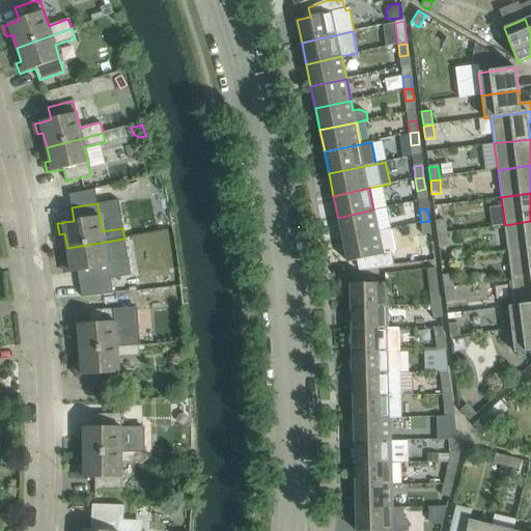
[(373,210),(338,218),(342,240),(379,231),(373,210)]
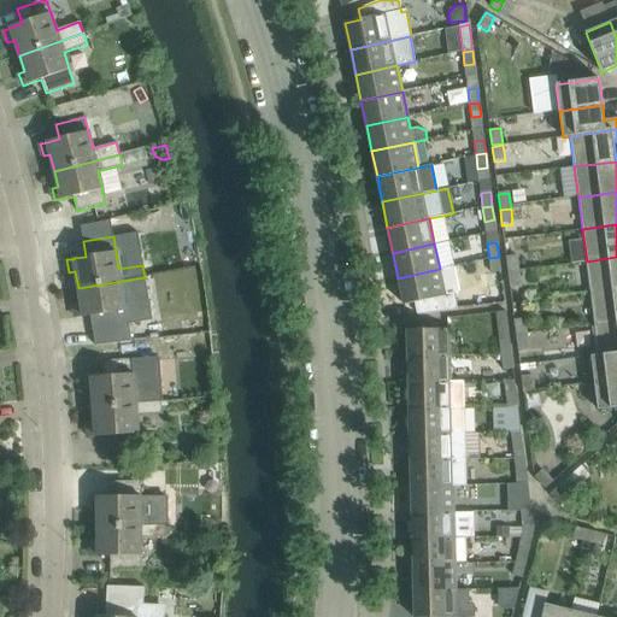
[(499,257),(489,258),(491,274),(499,272),(500,272),(499,257)]
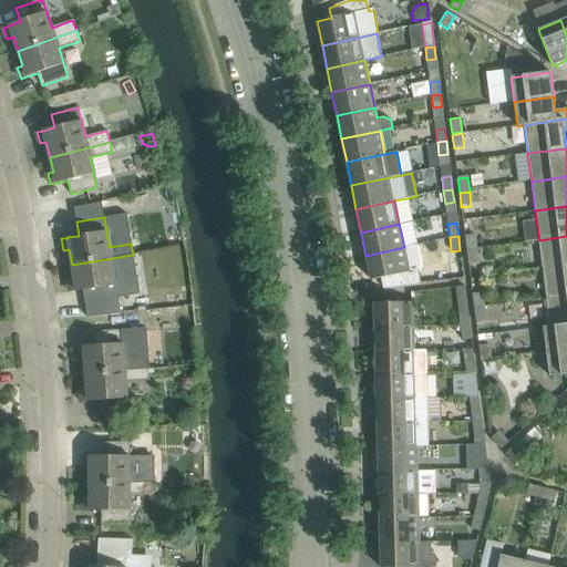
[(465,237),(467,251),(476,250),(475,236),(465,237)]
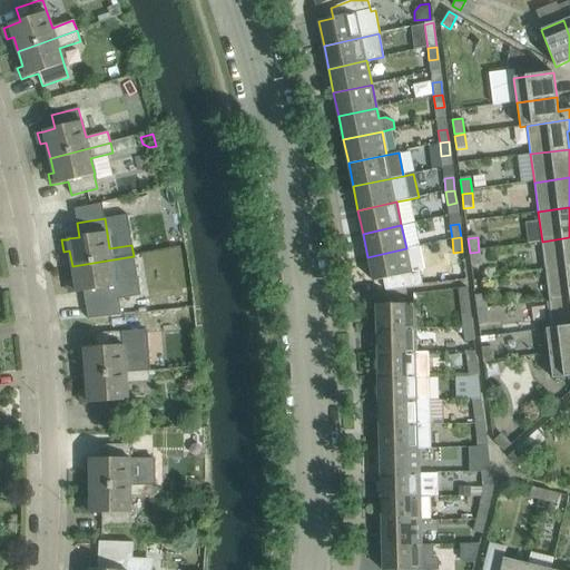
[(569,237),(542,242),(546,271),(569,267),(569,237)]
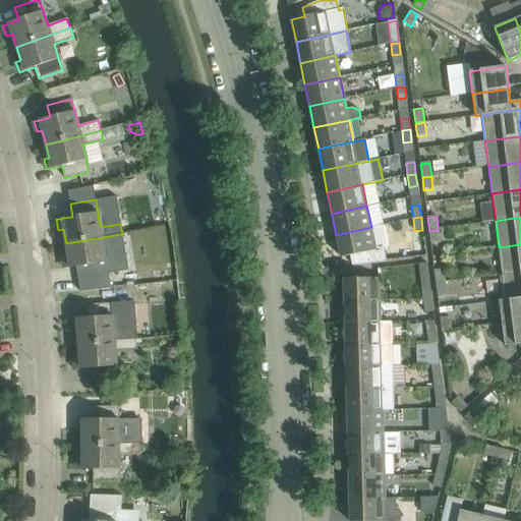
[(371,227),(336,235),(341,257),(351,255),(353,266),(386,258),(384,247),(387,246),(383,224),(371,227)]
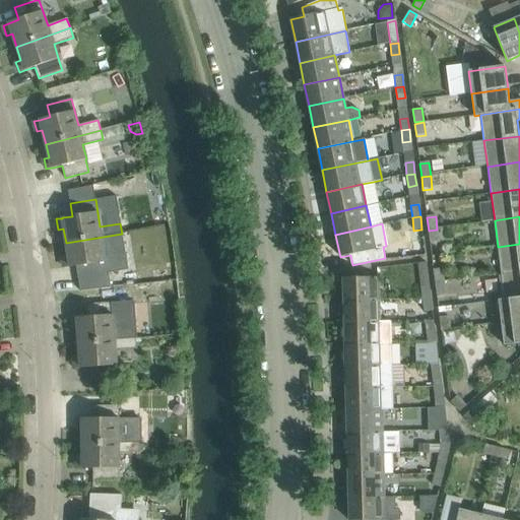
[(413,231),(403,233),(405,244),(409,244),(410,253),(424,251),(420,230),(413,231)]
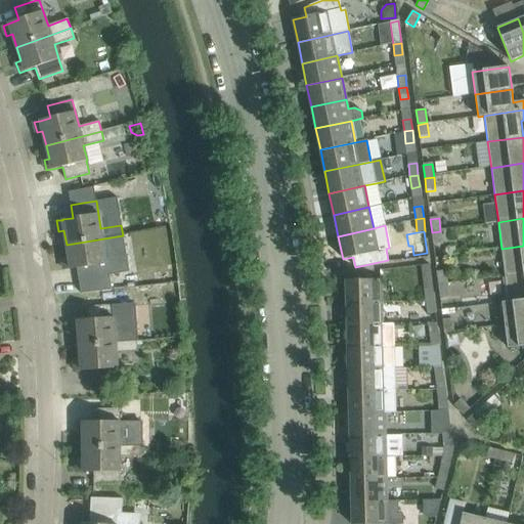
[(440,231),(432,232),(433,246),(442,245),(440,231)]
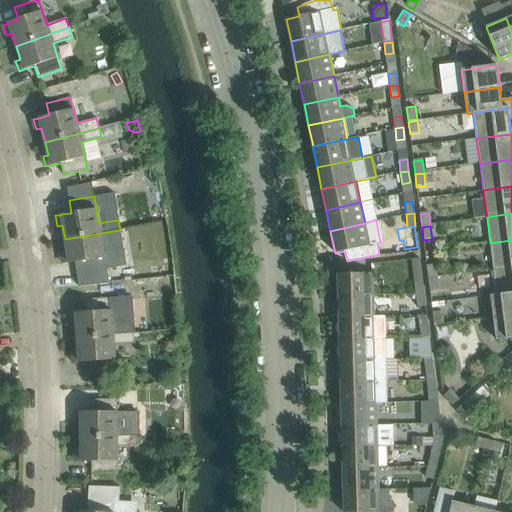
[(121,239),(120,230),(65,239),(67,252),(61,253),(63,263),(69,262),(69,263),(79,261),(81,273),(105,269),(103,257),(101,242),(121,239)]
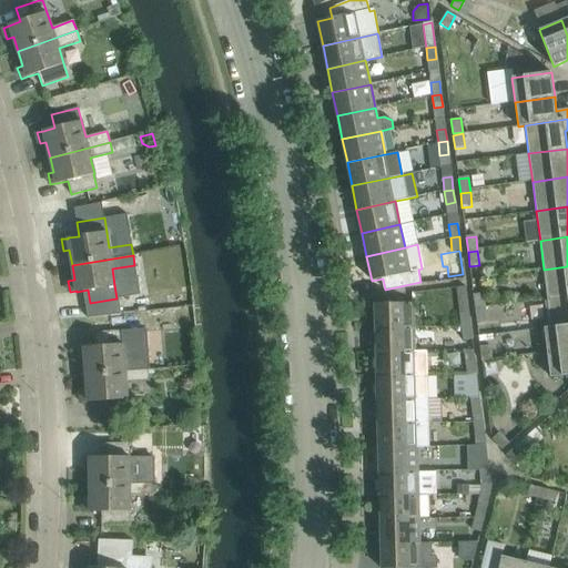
[(567,266),(544,270),(547,298),(567,295),(567,266)]
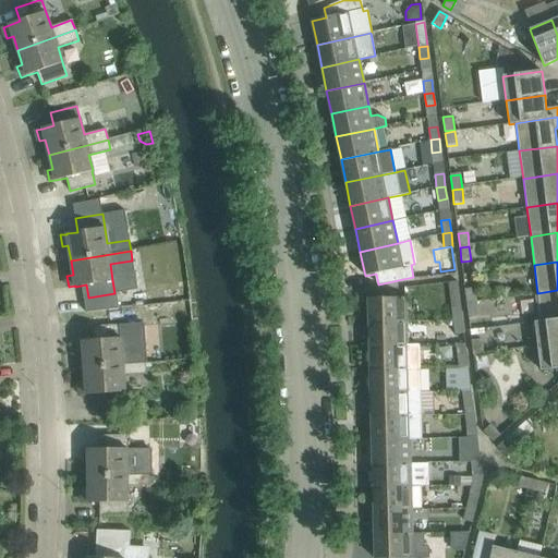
[(457,281),(448,282),(452,322),(462,320),(457,281)]
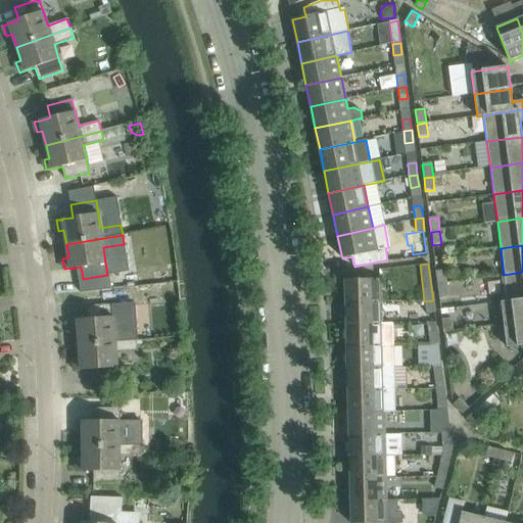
[(444,270),(435,271),(437,284),(446,283),(444,270)]
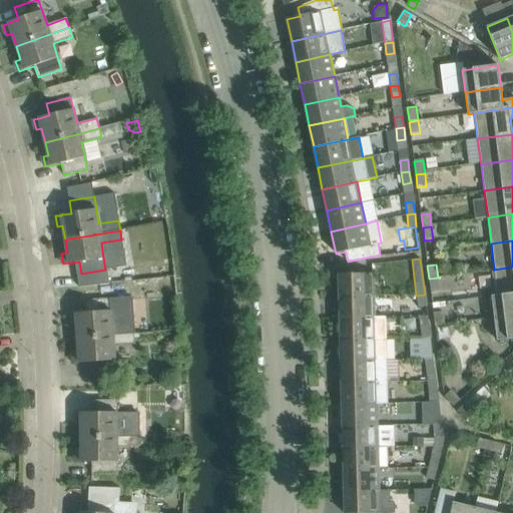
[(512,267),(494,270),(498,296),(512,293),(512,267)]
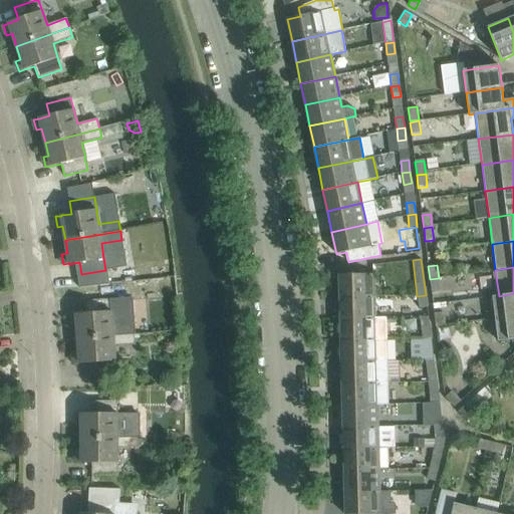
[(339,297),(374,296),(374,274),(372,274),(338,275),(339,297)]
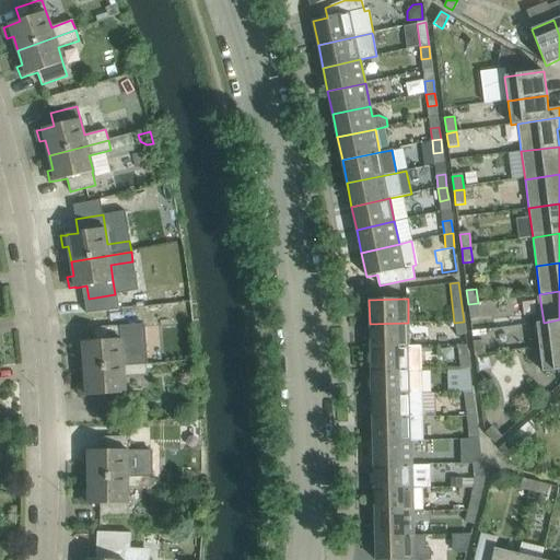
[(478,303),(468,304),(470,318),(479,316),(478,303)]
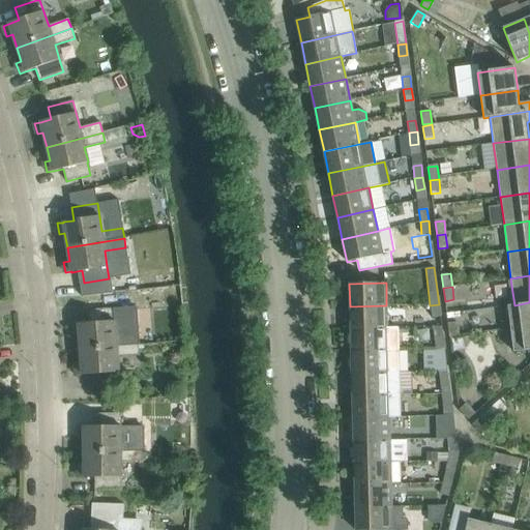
[(507,306),(510,329),(529,326),(529,302),(514,305),(507,306)]
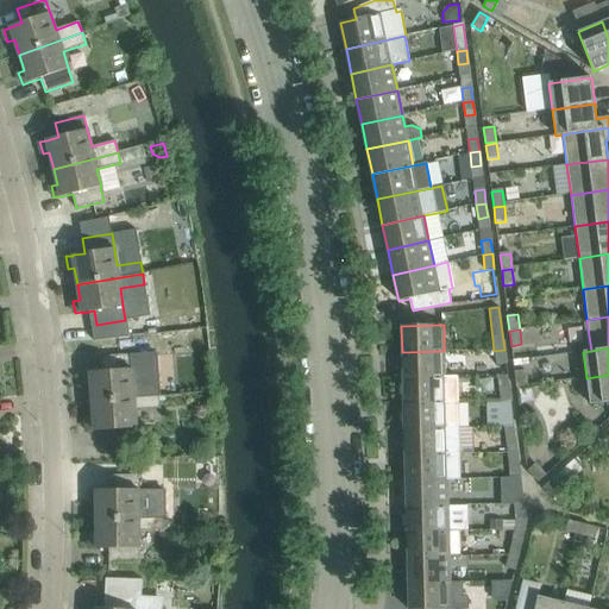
[(506,364),(504,350),(494,351),(495,365),(506,364)]
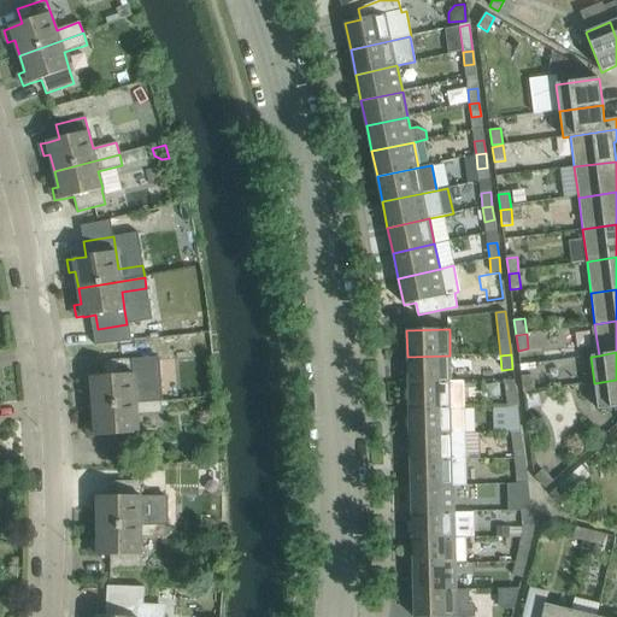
[(407,357),(409,383),(451,382),(450,356),(407,357)]
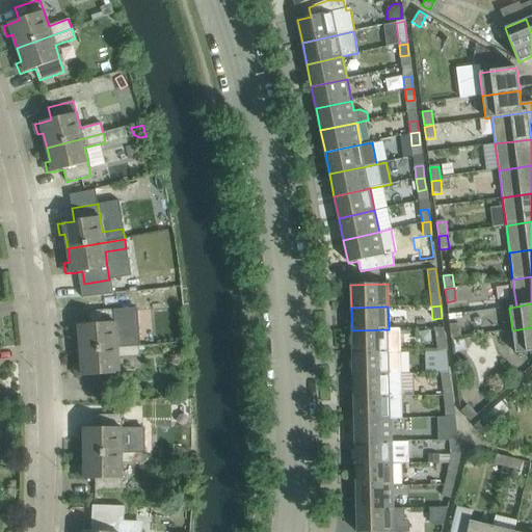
[(78,325),(73,326),(74,337),(79,337),(80,350),(138,346),(135,308),(88,312),(89,324),(78,325)]
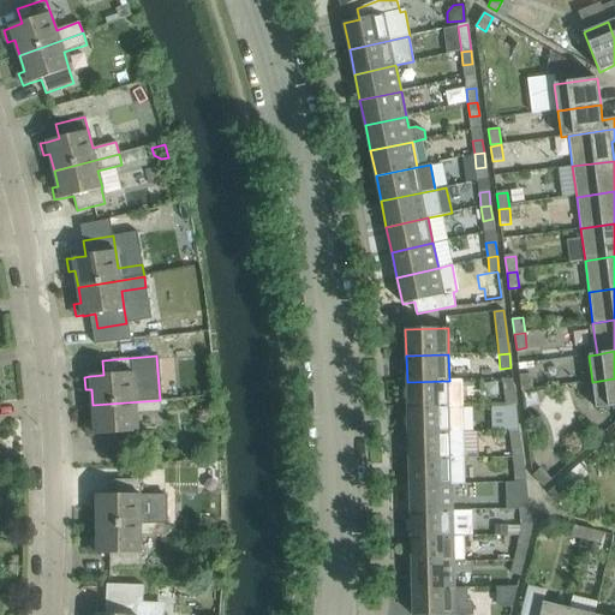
[(530,374),(520,375),(521,390),(532,389),(530,374)]
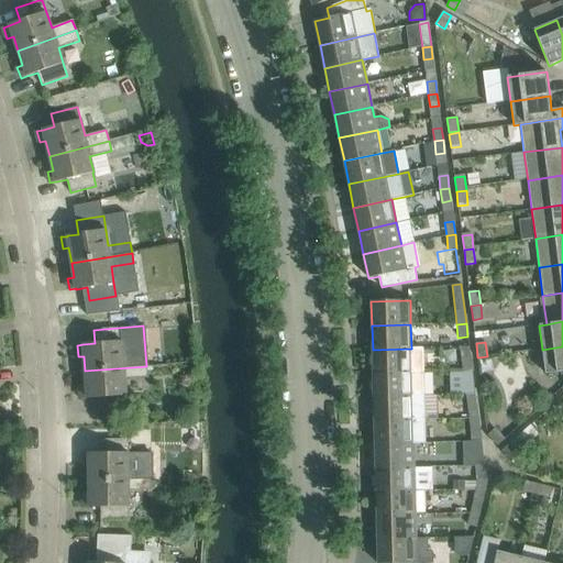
[(562,346),(542,350),(545,374),(562,371),(562,346)]
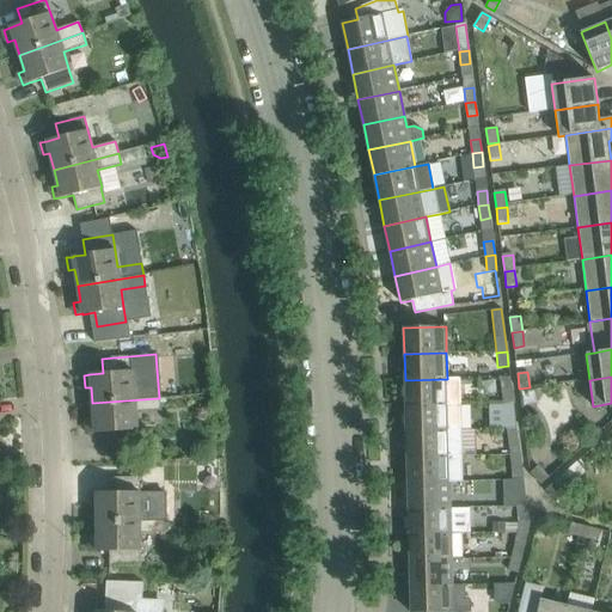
[(459,379),(447,379),(405,380),(405,405),(459,404),(459,379)]
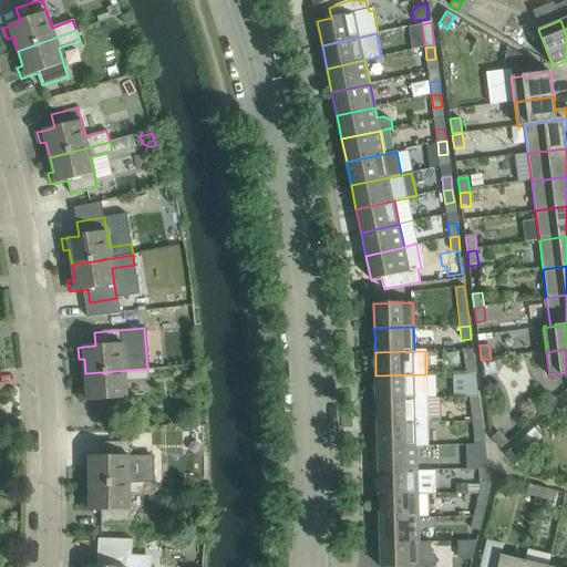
[(474,360),(463,361),(465,375),(476,373),(474,360)]
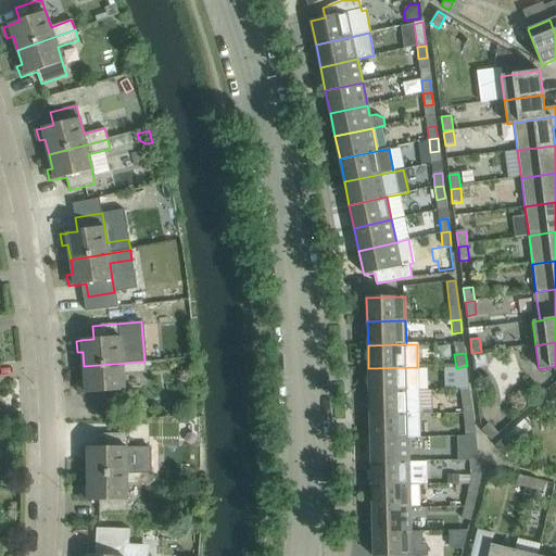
[(144,373),(144,362),(84,366),(85,381),(79,382),(79,393),(86,392),(86,393),(97,392),(98,405),(125,403),(124,390),(123,374),(144,373)]
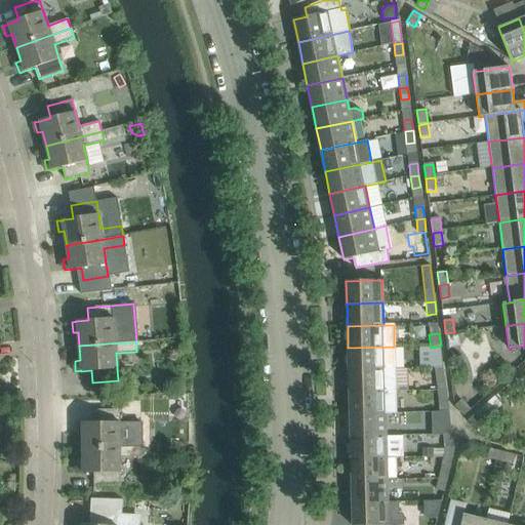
[(441,346),(431,348),(434,368),(443,367),(441,346)]
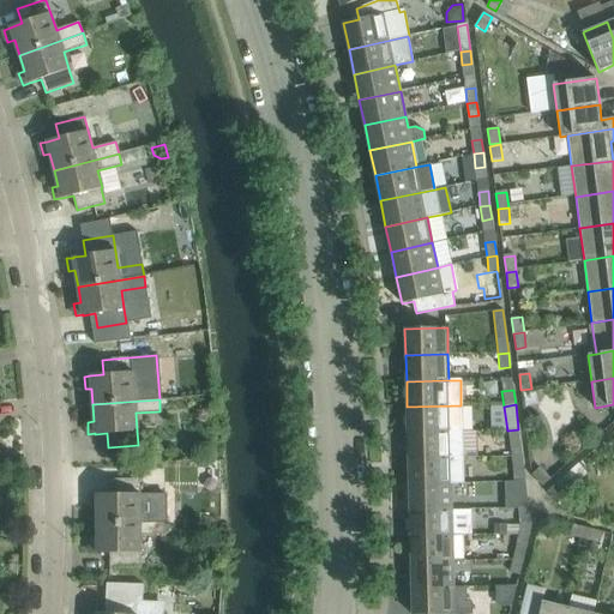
[(408,433),(450,432),(462,432),(461,405),(407,407),(408,433)]
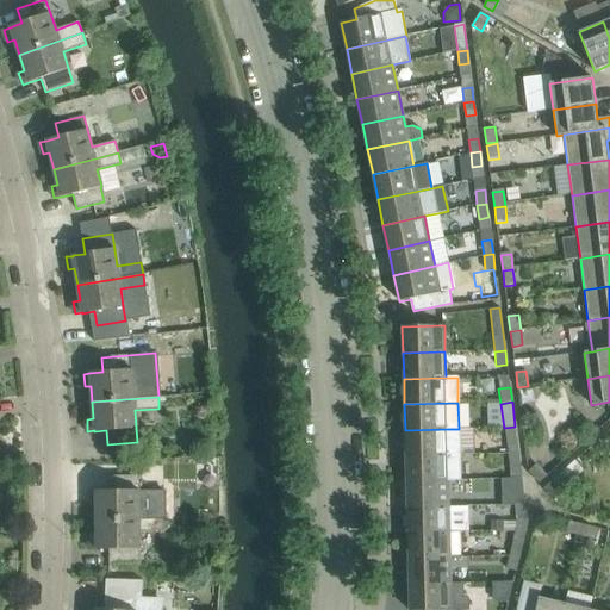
[(515,427),(504,428),(506,454),(509,454),(518,453),(515,427)]
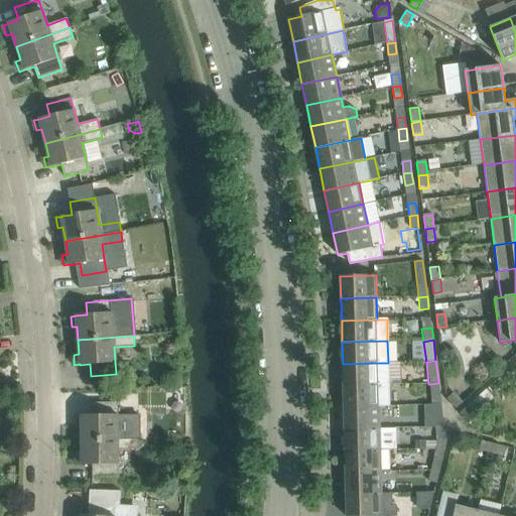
[(343,364),(343,386),(378,385),(389,384),(388,363),(378,363),(343,364)]
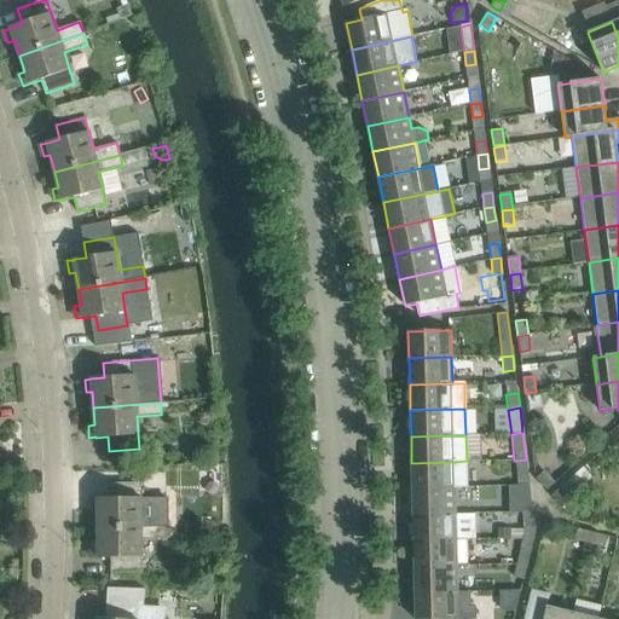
[(516,476),(528,475),(526,460),(516,461),(514,461),(516,476)]
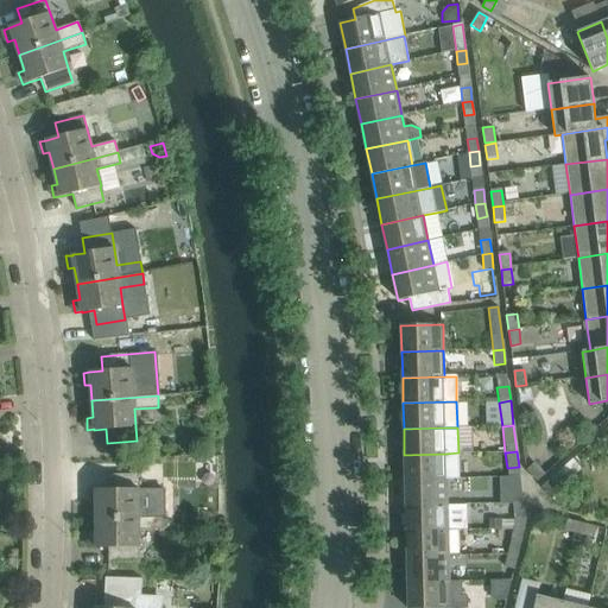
[(458,453),(445,454),(404,455),(405,480),(447,479),(458,479),(458,453)]
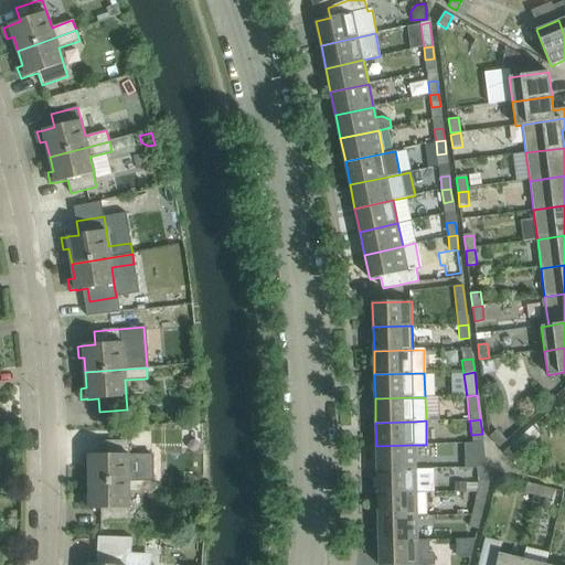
[(499,447),(507,441),(497,430),(489,437),(499,447)]
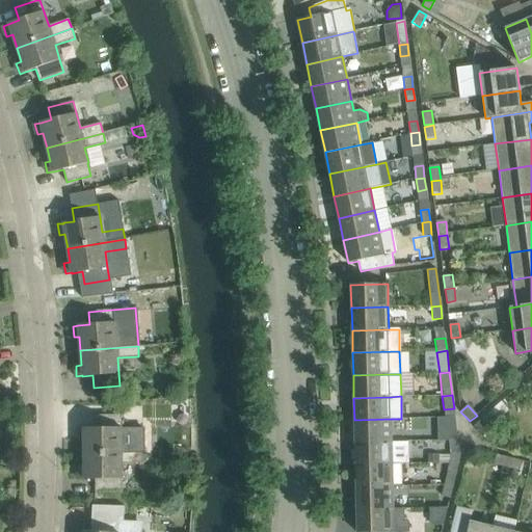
[(489,413),(481,420),(489,430),(498,422),(489,413)]
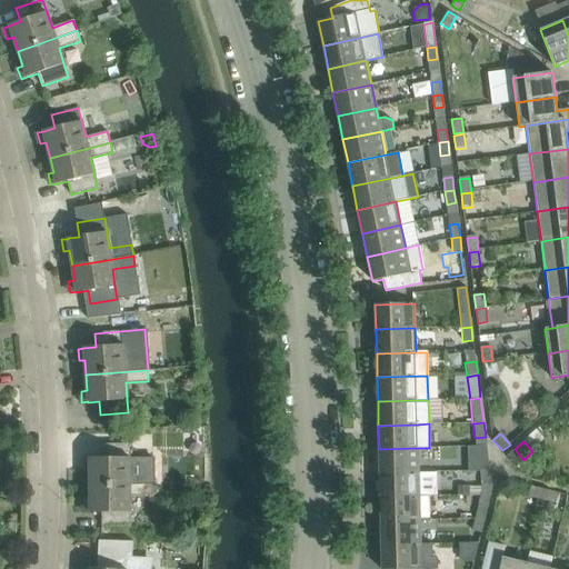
[(90,486),(152,485),(152,473),(130,473),(129,443),(101,443),(101,458),(90,458),(83,458),(83,470),(90,470),(90,486)]
